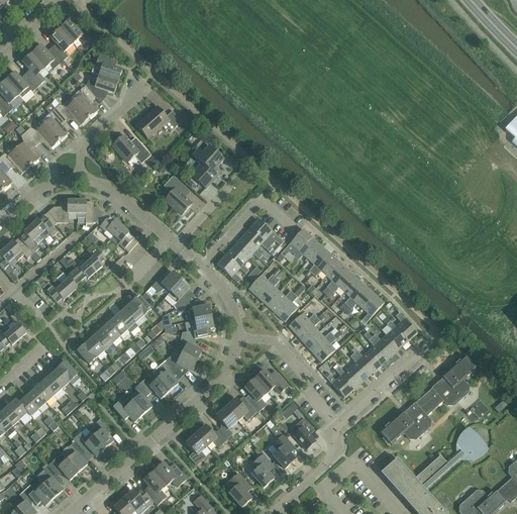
[(69,19),(60,27),(73,42),(79,37),(83,41),(91,34),(79,21),(75,25),(69,19)]
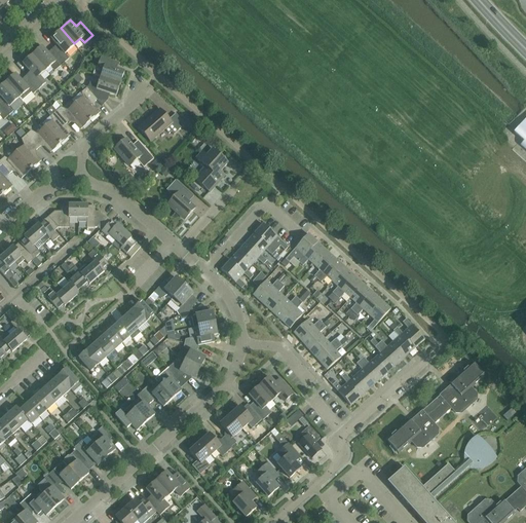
[(74,43),(61,28),(50,36),(57,42),(51,46),(64,61),(69,57),(65,51),(74,43)]
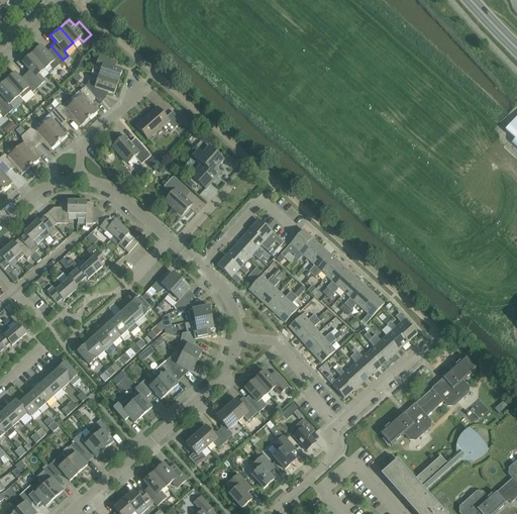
[(41,43),(31,52),(44,67),(49,63),(54,68),(63,60),(50,45),(46,49),(41,43)]
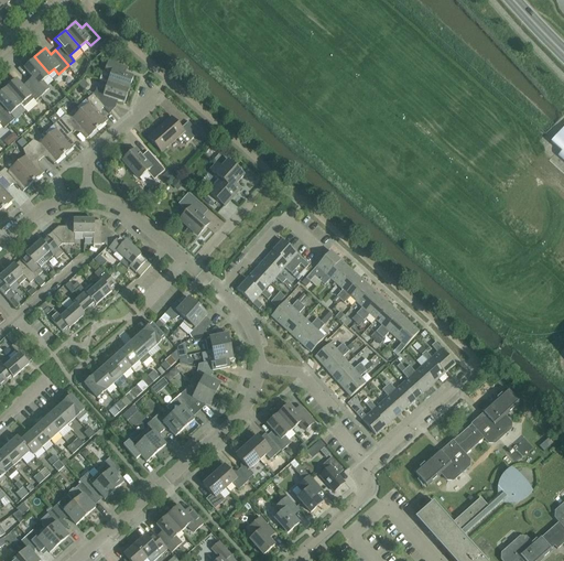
[(49,73),(34,56),(24,66),(32,75),(26,79),(40,94),(49,86),(42,79),(49,73)]
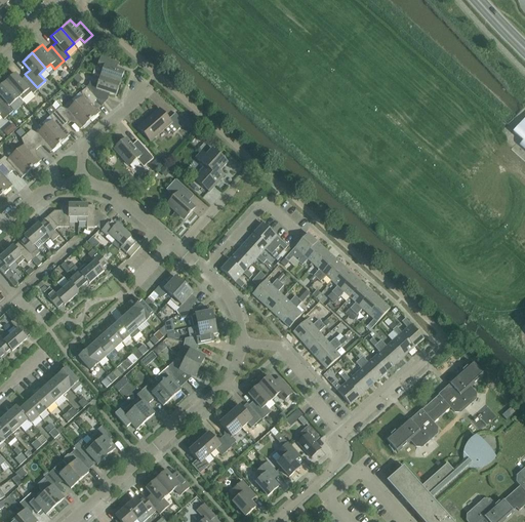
[(101,75),(119,81),(123,69),(116,67),(118,61),(101,54),(96,65),(103,67),(101,75)]
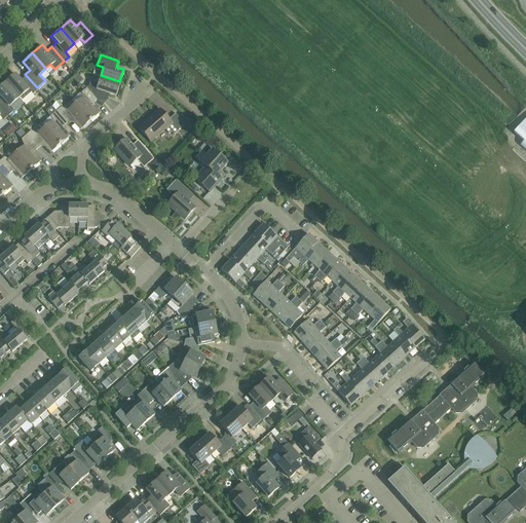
[(37,87),(25,74),(21,78),(15,72),(5,80),(19,96),(23,101),(37,87)]
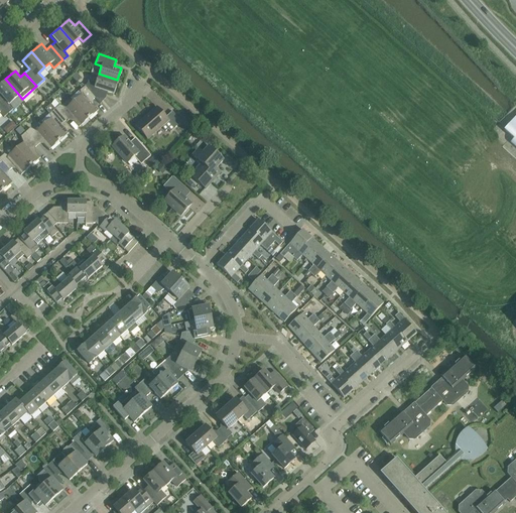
[(117,80),(99,74),(96,81),(88,79),(87,82),(85,84),(95,96),(97,97),(100,94),(102,88),(113,92),(117,80)]
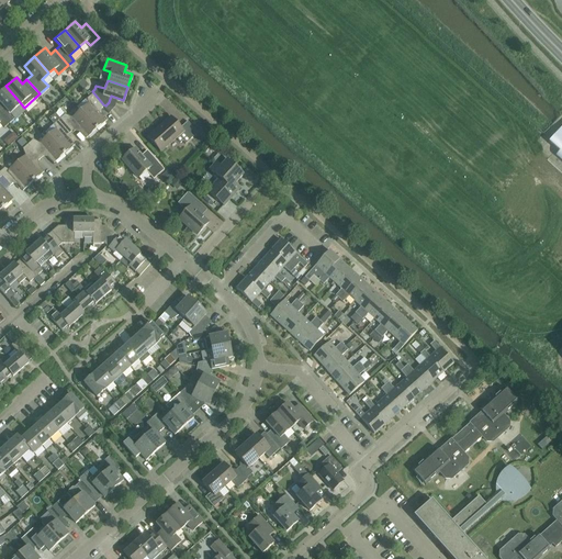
[(20,102),(6,86),(0,90),(0,100),(1,102),(0,102),(0,110),(9,121),(14,116),(10,111),(20,102)]
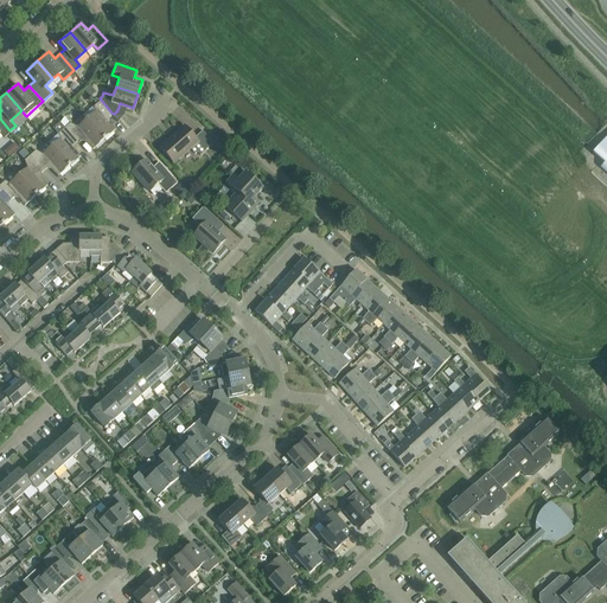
[(112,113),(100,98),(83,113),(87,116),(104,136),(115,127),(107,116),(112,113)]
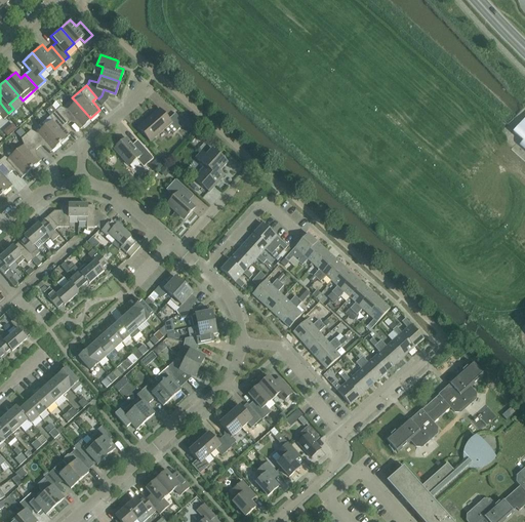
[(90,118),(75,101),(67,108),(61,104),(55,109),(67,120),(71,117),(80,127),(90,118)]
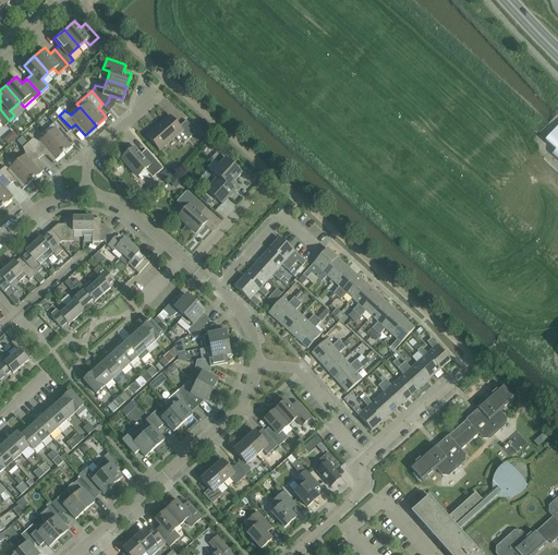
[(0,119),(4,124),(9,120),(0,109),(0,119)]
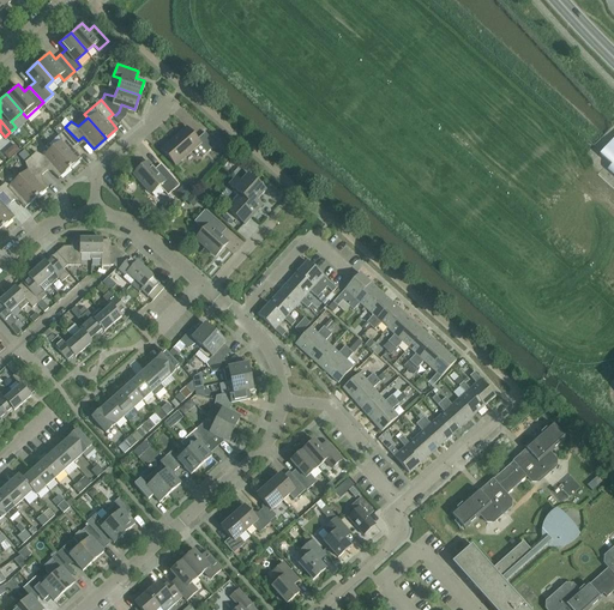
[(54,127),(59,132),(61,137),(52,145),(70,165),(82,156),(72,145),(78,140),(65,127),(60,121),(54,127)]
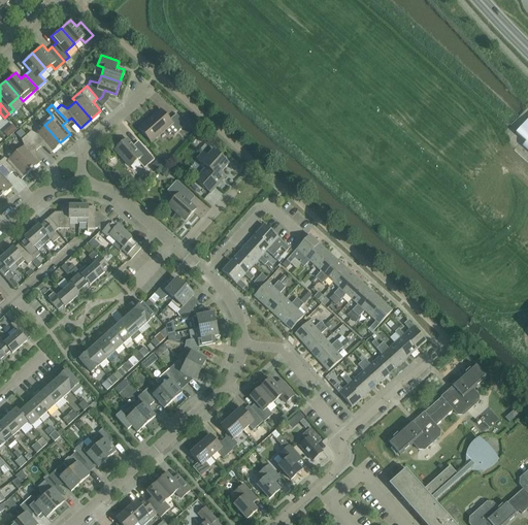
[(169,132),(171,130),(174,132),(186,122),(176,111),(169,118),(160,107),(138,126),(151,139),(165,127),(169,132)]
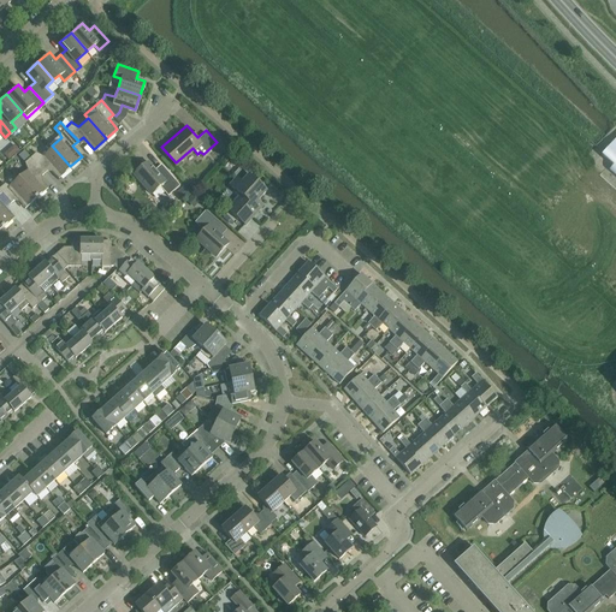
[(615,135),(603,150),(602,152),(614,162),(610,166),(615,172),(615,135)]
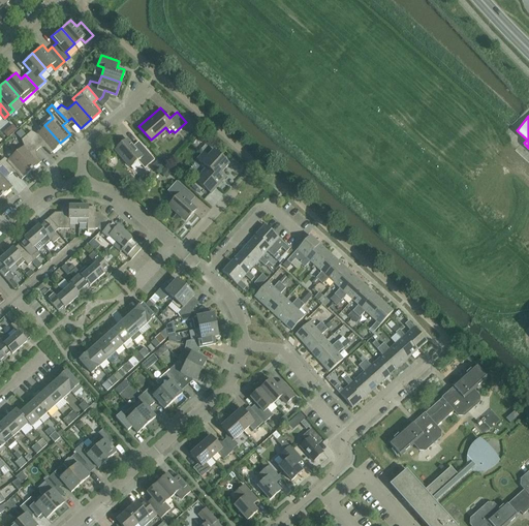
[(11,120),(1,126),(5,133),(16,127),(11,120)]
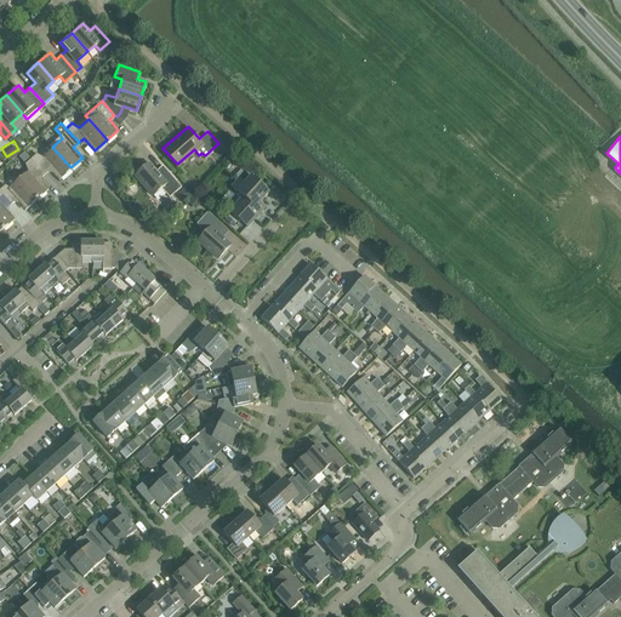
[(36,152),(30,156),(45,172),(50,167),(58,178),(70,167),(52,147),(43,155),(36,152)]
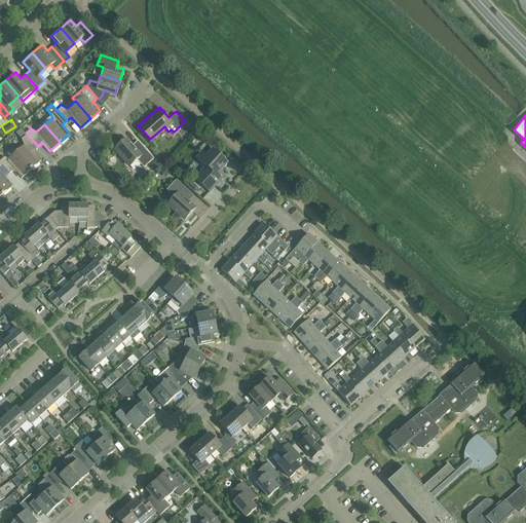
[(24,143),(15,150),(31,167),(41,158),(33,150),(38,146),(26,133),(21,137),(24,143)]
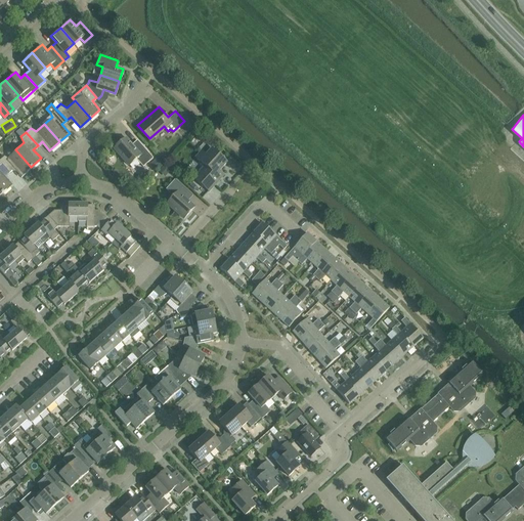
[(114,145),(129,163),(136,157),(142,165),(153,156),(139,140),(134,145),(125,135),(114,145)]
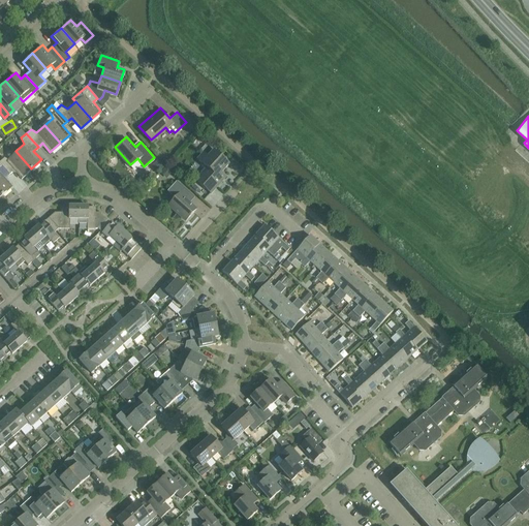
[(207,165),(195,177),(211,191),(222,179),(217,175),(228,162),(213,148),(208,154),(203,150),(197,157),(207,165)]
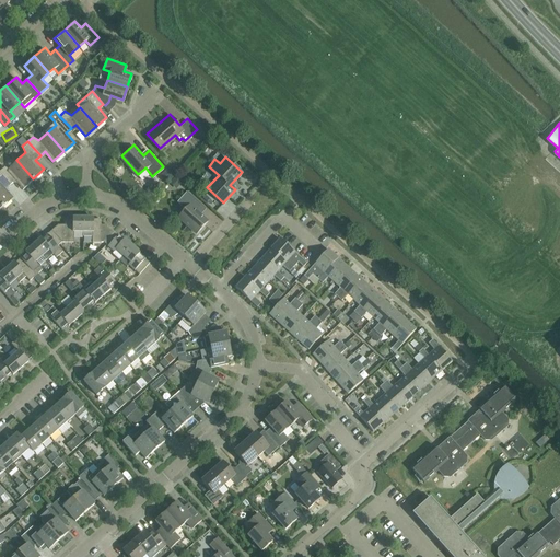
[(33,178),(16,160),(8,166),(4,164),(0,167),(0,171),(1,173),(10,183),(14,178),(22,187),(33,178)]
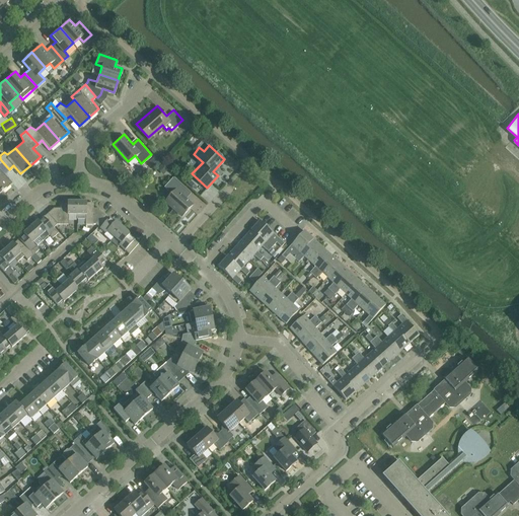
[(0,161),(1,160),(0,158),(0,187),(2,190),(12,181),(0,167),(0,161)]
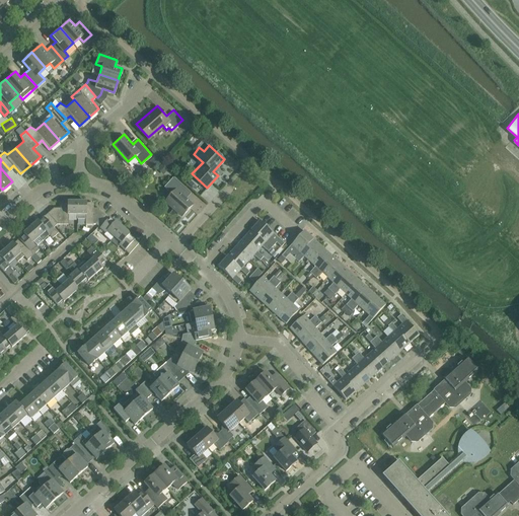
[(182,195),(188,189),(172,175),(164,186),(171,192),(165,199),(181,214),(193,203),(182,195)]
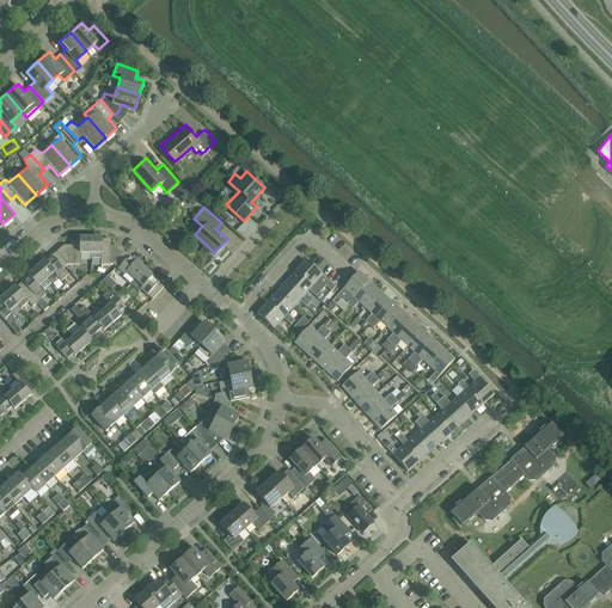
[(91,251),(91,235),(79,235),(79,237),(71,237),(71,243),(63,243),(56,250),(67,262),(80,262),(80,251),(91,251)]
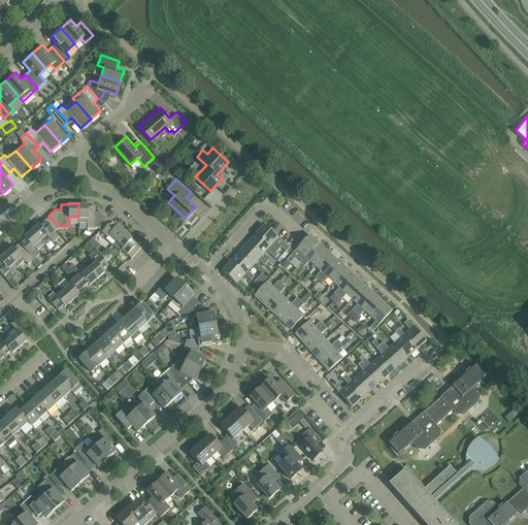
[(78,203),(78,217),(78,221),(87,221),(87,226),(98,226),(107,216),(101,210),(95,209),(95,204),(88,204),(88,203),(78,203)]
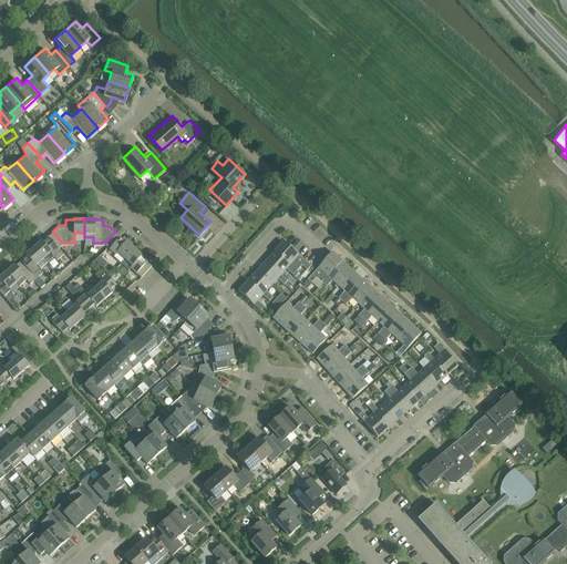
[(62,243),(52,232),(42,241),(41,239),(33,246),(42,257),(47,260),(53,255),(57,258),(63,253),(58,247),(62,243)]
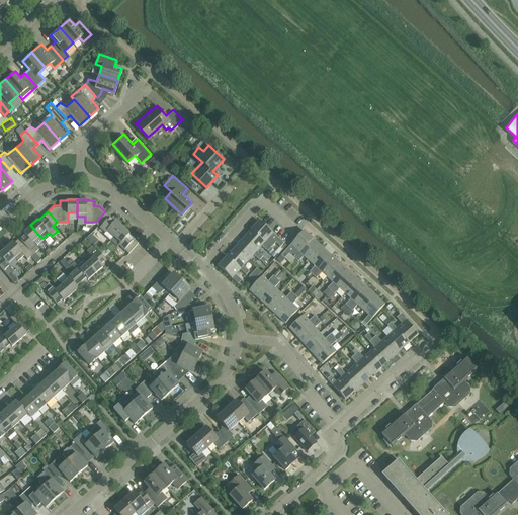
[(105,211),(96,222),(104,230),(103,232),(110,239),(122,226),(115,219),(114,220),(105,211)]
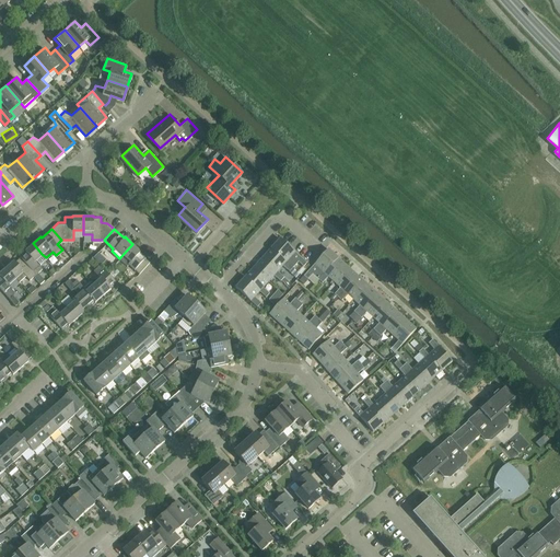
[(306,260),(301,256),(280,236),(271,246),(292,265),(298,259),(303,265),(306,260)]
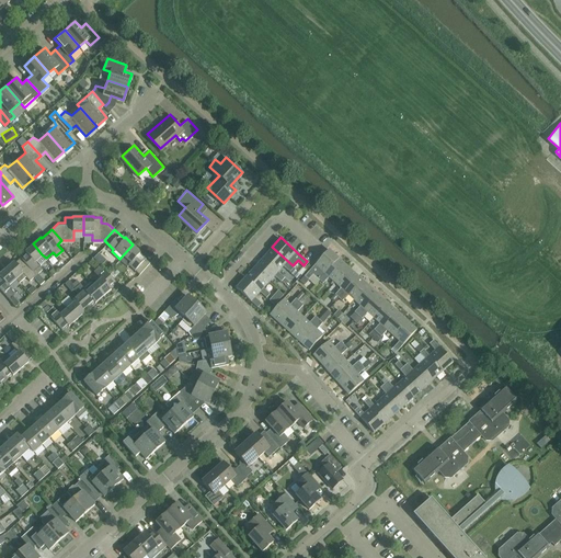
[(42,254),(33,243),(25,250),(25,251),(20,257),(36,274),(34,275),(36,280),(41,275),(37,272),(42,268),(35,260),(42,254)]
